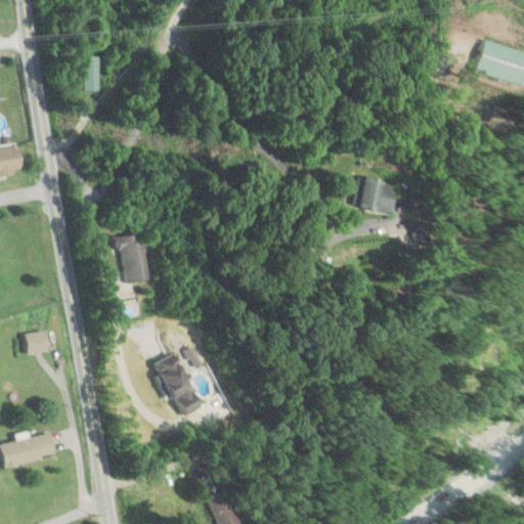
[(514,66),(523,68),(523,33),(514,66)]
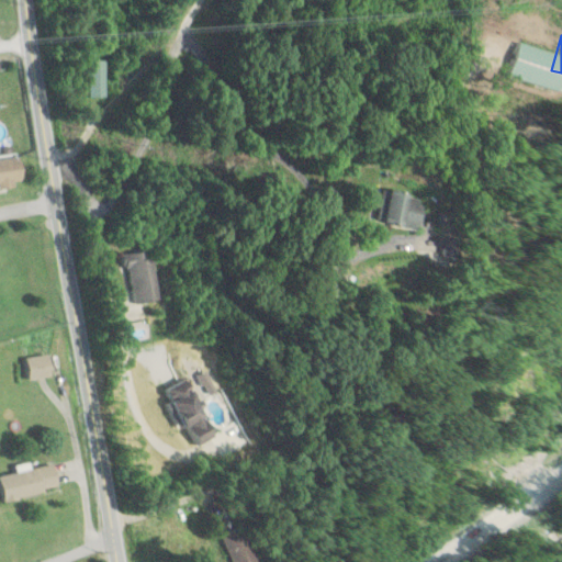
[(107,97),(107,59),(89,59),(89,97),(107,97)]
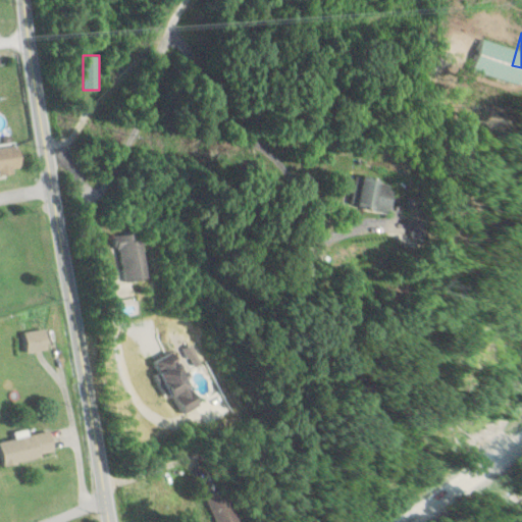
[(0,145),(0,172),(22,169),(17,142),(0,145)]
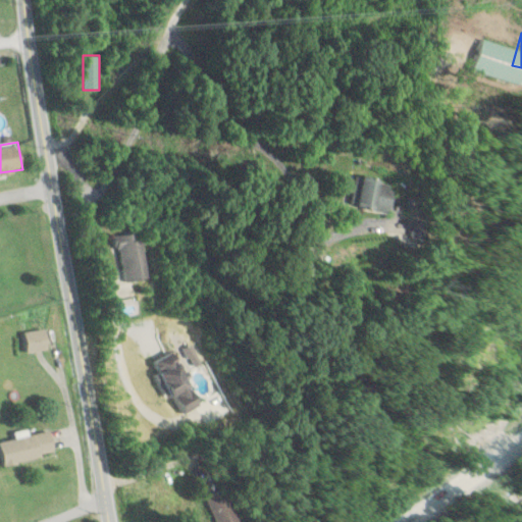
[(372,172),(366,203),(406,210),(411,179),(372,172)]
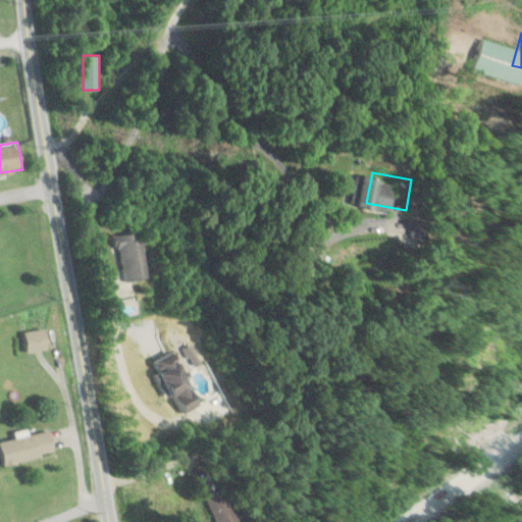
[(123,282),(148,279),(142,232),(116,236),(123,282)]
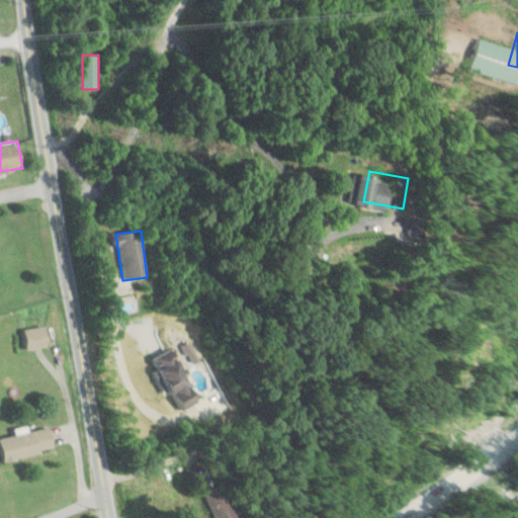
[(48,347),(45,327),(25,330),(27,349),(48,347)]
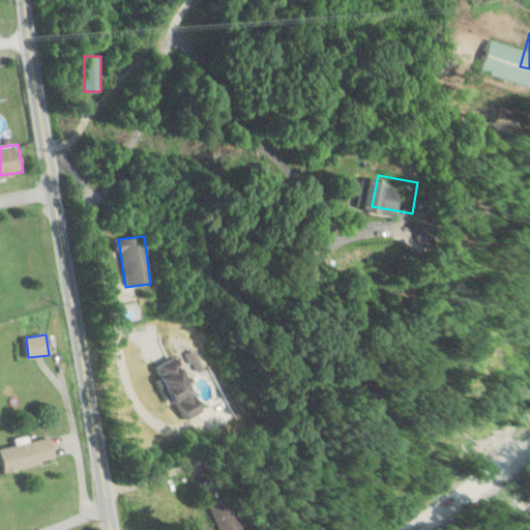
[(156,369),(173,404),(180,401),(188,419),(206,411),(182,357),(156,369)]
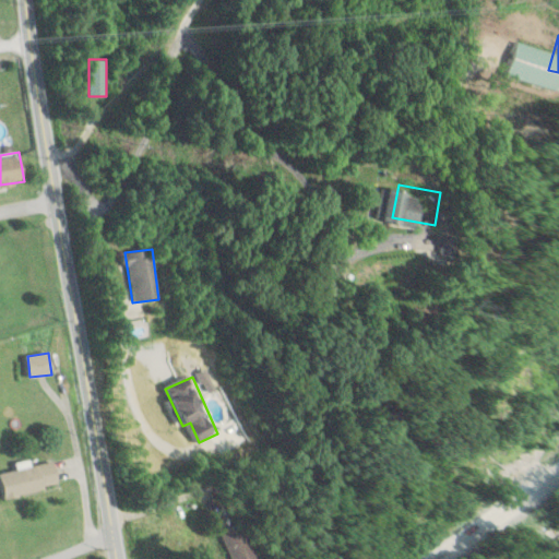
[(0,484),(3,499),(59,487),(54,462),(0,473),(0,484)]
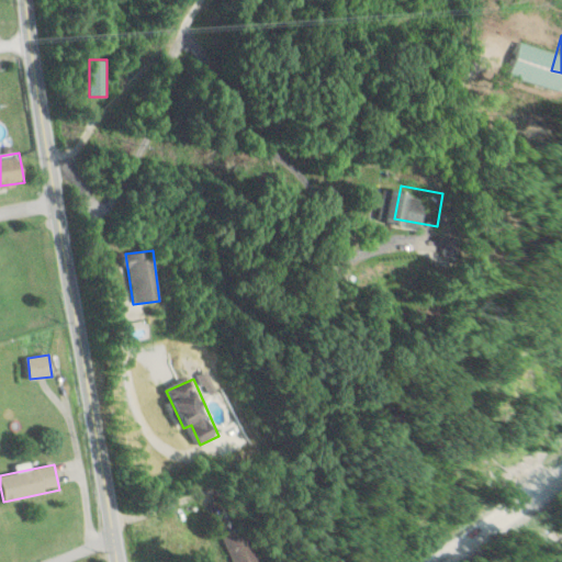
[(268,561),(250,523),(225,534),(238,561),(268,561)]
